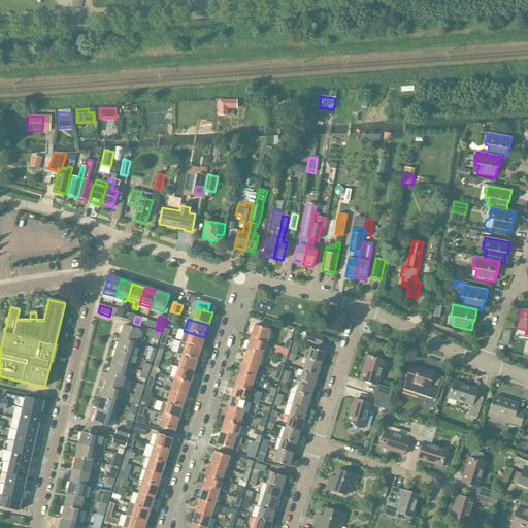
[(124,326),(120,338),(136,343),(140,331),(124,326)]
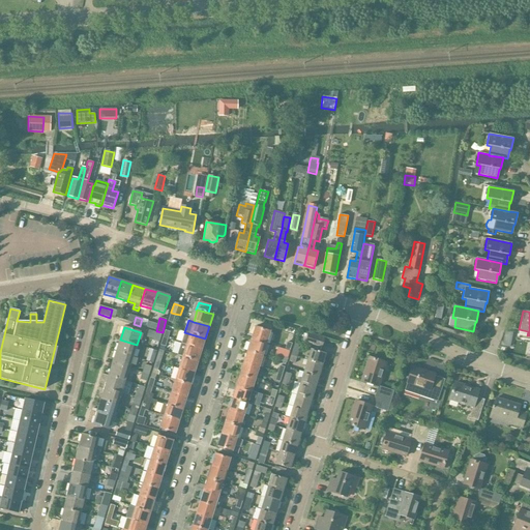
[(251,340),(266,345),(270,332),(255,327),(251,340)]
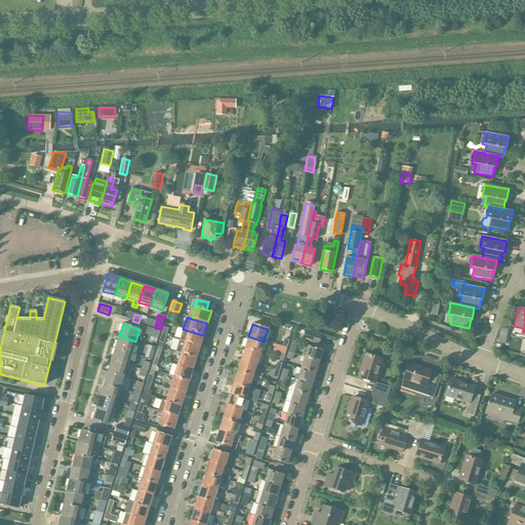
[(148,328),(146,334),(158,338),(160,332),(148,328)]
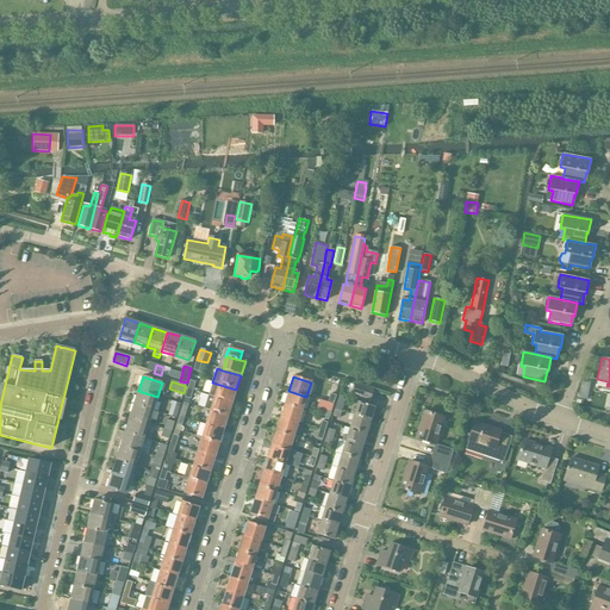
[(236,390),(212,383),(209,396),(215,397),(232,403),(236,390)]
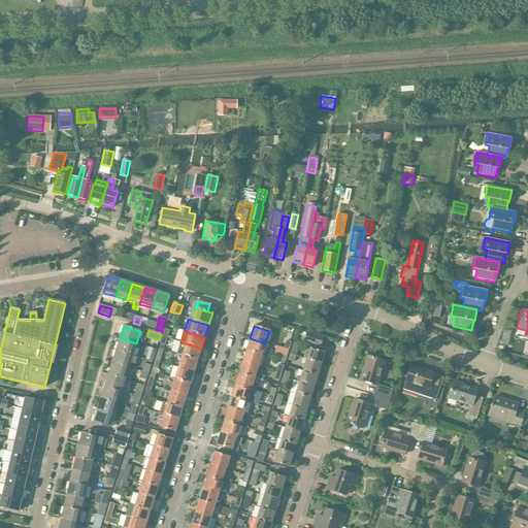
[(306,333),(304,341),(320,345),(323,338),(306,333)]
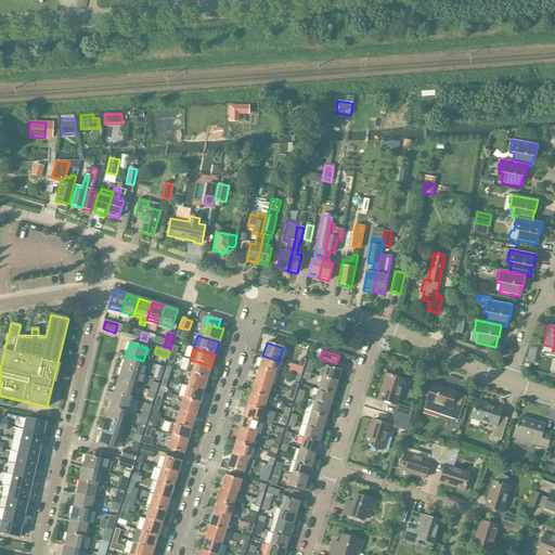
[(143,361),(126,356),(121,369),(139,374),(143,361)]
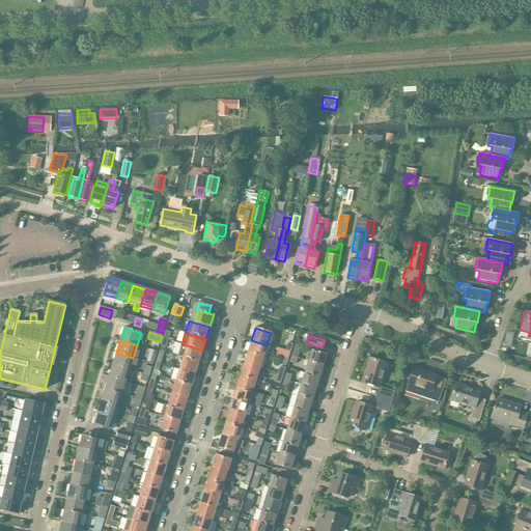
[(267,345),(251,340),(248,352),(263,357),(267,345)]
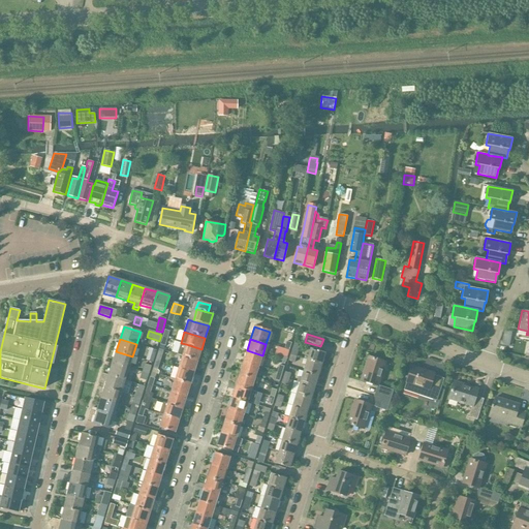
[(201,349),(186,344),(181,343),(177,354),(182,356),(197,362),(201,349)]
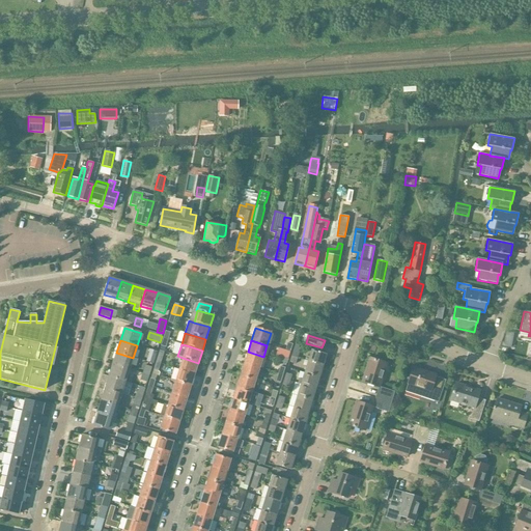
[(291,357),(298,359),(301,346),(295,345),(291,357)]
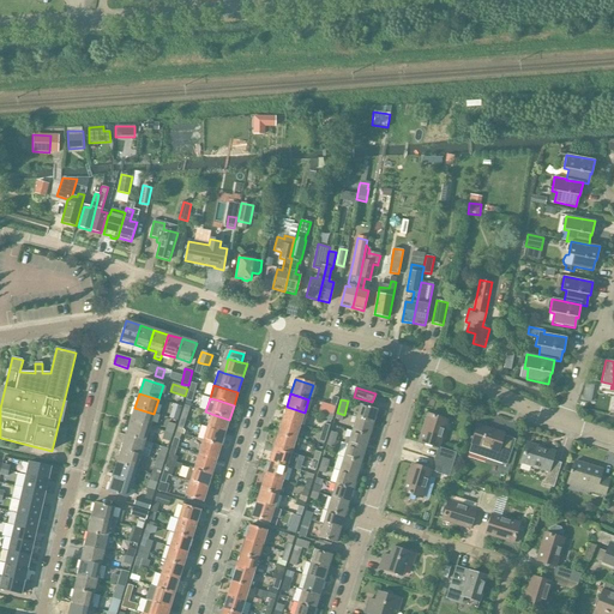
[(172,413),(179,414),(181,407),(174,404),(172,413)]
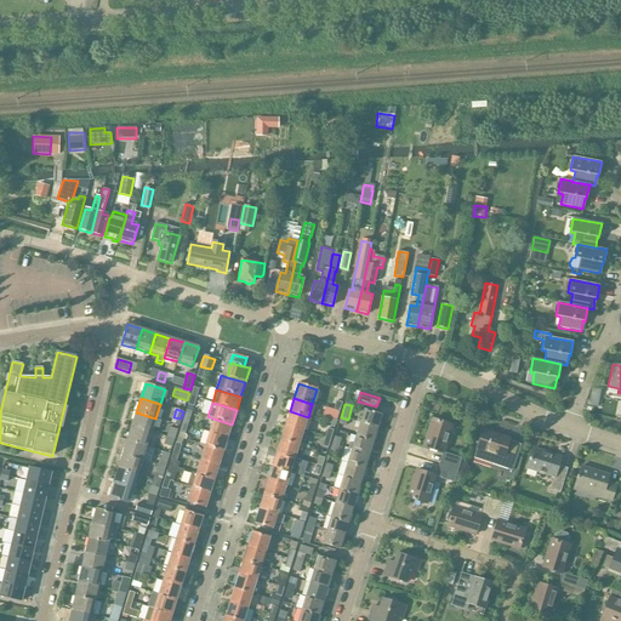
[(336,420),(339,411),(334,410),(329,409),(326,416),(336,420)]
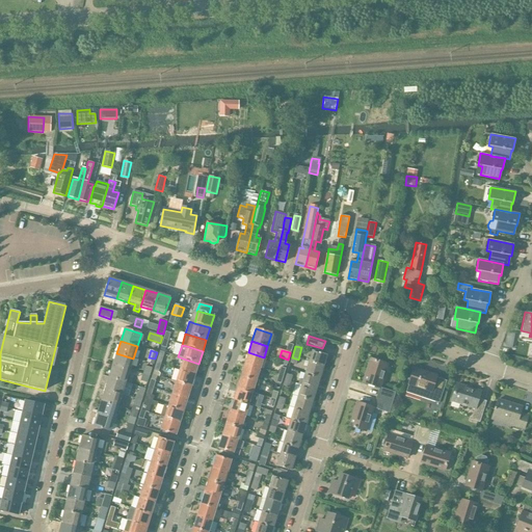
[(309,363),(323,367),(327,355),(313,350),(309,363)]
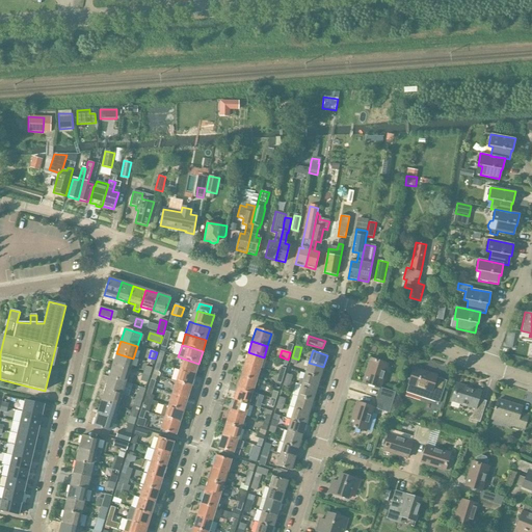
[(264,357),(248,352),(244,365),(260,370),(264,357)]
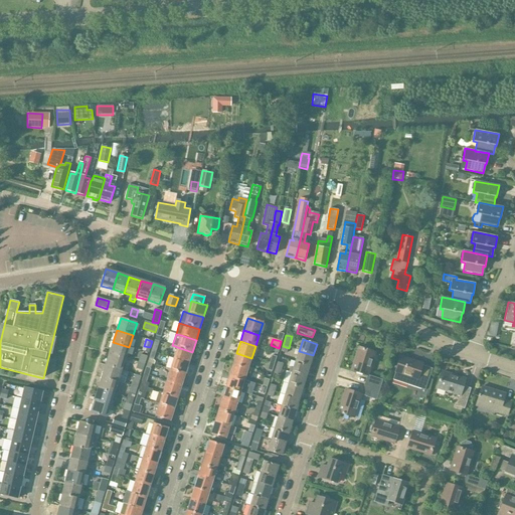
[(129,347),(113,342),(110,354),(126,359),(129,347)]
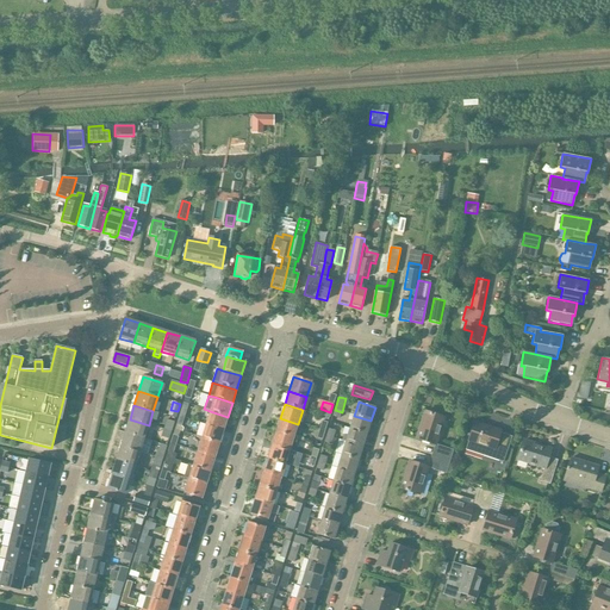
[(228,417),(210,411),(206,424),(224,430),(228,417)]
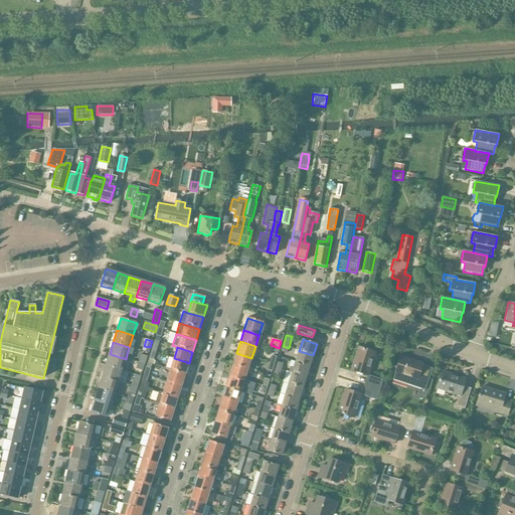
[(359,348),(352,371),(368,376),(375,353),(359,348)]
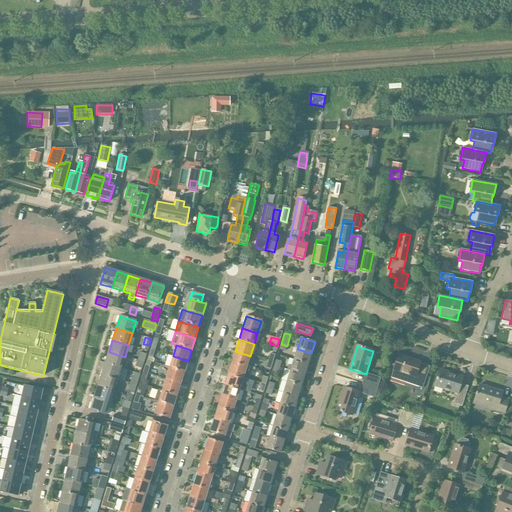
[(311,353),(297,349),(294,360),(308,364),(311,353)]
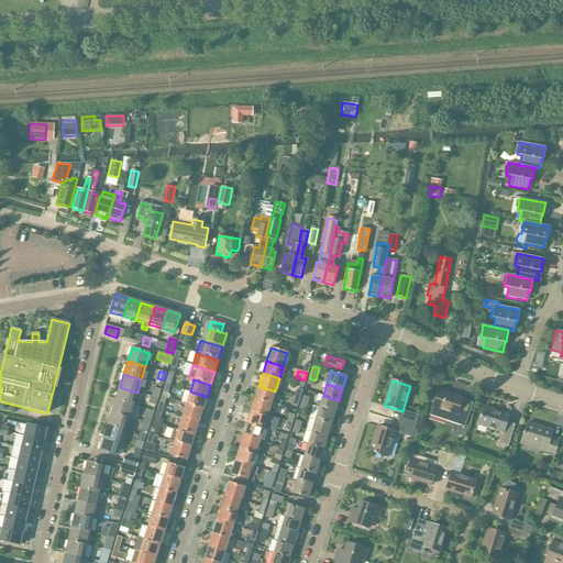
[(275,392),(258,386),(255,398),(272,404),(275,392)]
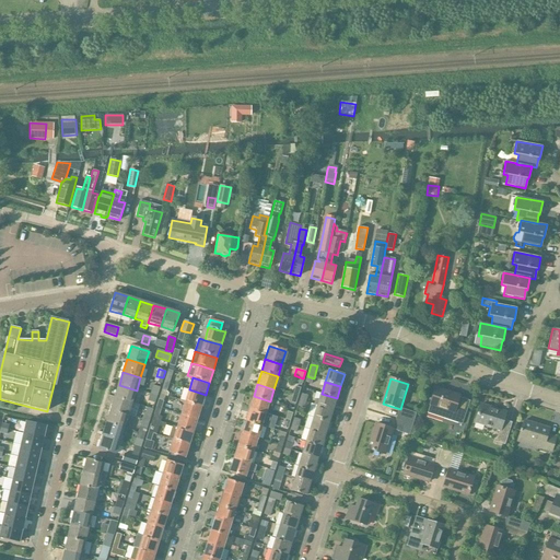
[(137,391),(119,385),(115,397),(132,403),(137,391)]
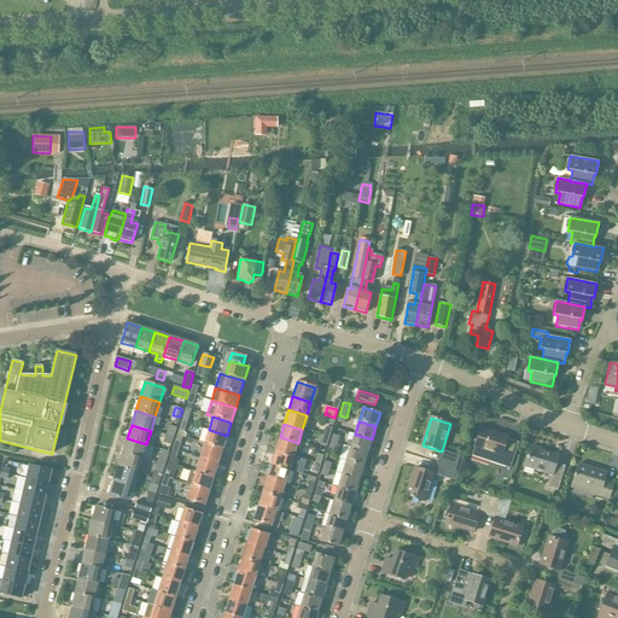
[(165,435),(174,437),(176,427),(169,425),(165,435)]
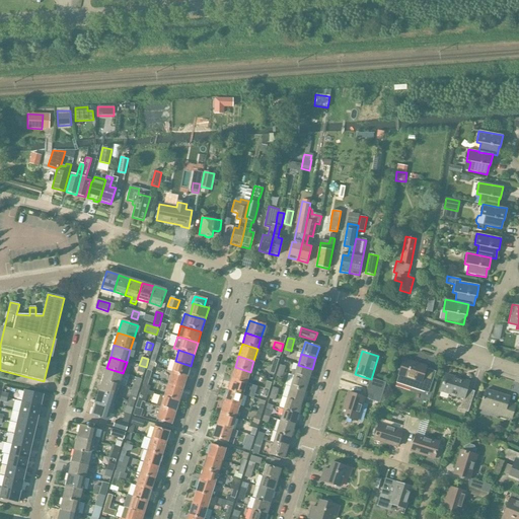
[(403,359),(398,376),(396,383),(428,393),(432,381),(423,378),(427,367),(403,359)]
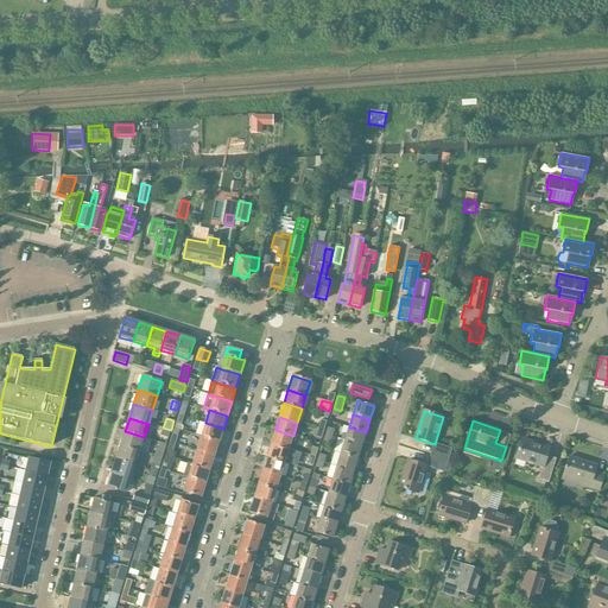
[(201,437),(219,443),(223,429),(206,423),(201,437)]
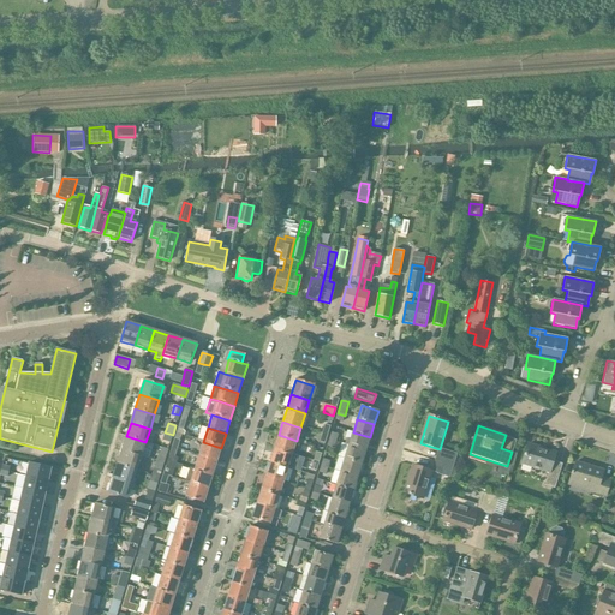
[(171,443),(173,435),(165,433),(162,441),(171,443)]
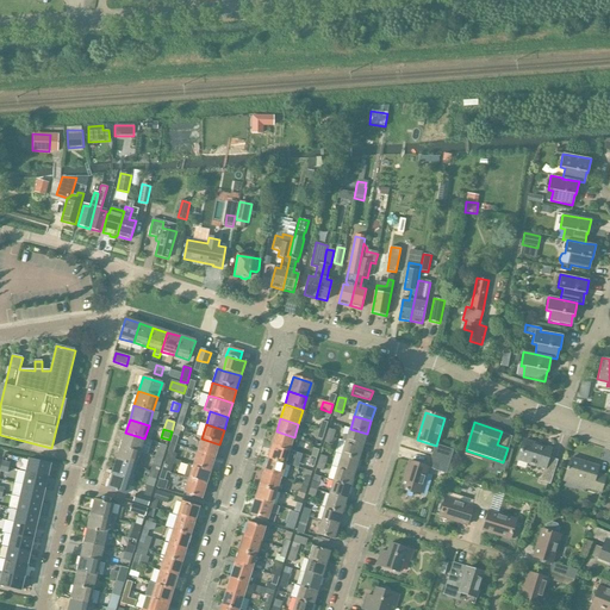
[(342,441),(346,442),(363,448),(367,434),(350,429),(348,437),(343,435),(342,441)]
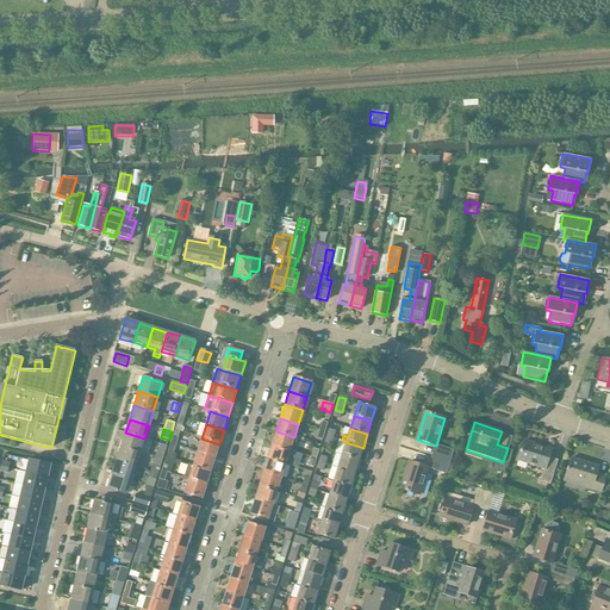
[(294,437),(277,431),(272,446),(290,450),(294,437)]
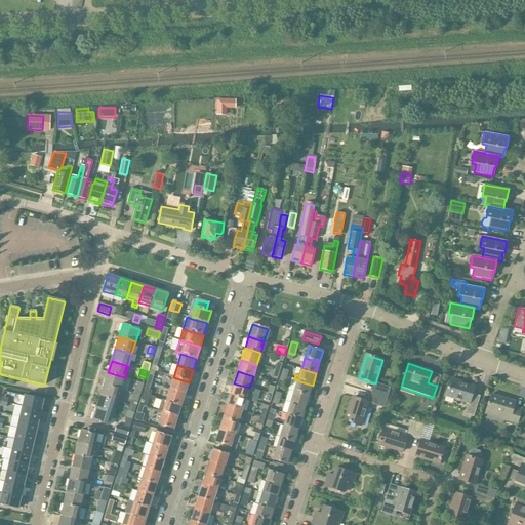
[(105,385),(120,390),(124,377),(108,372),(105,385)]
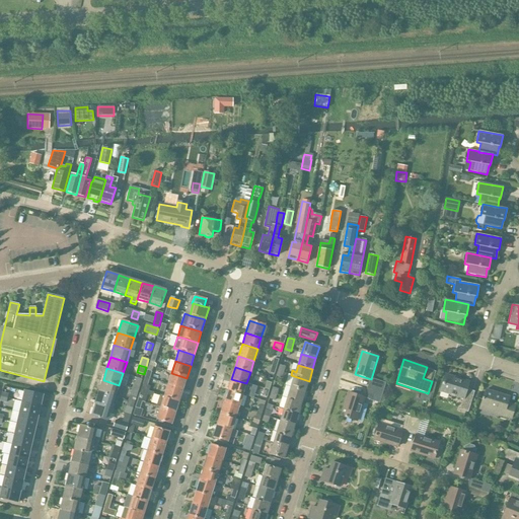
[(183,389),(187,378),(171,373),(167,384),(183,389)]
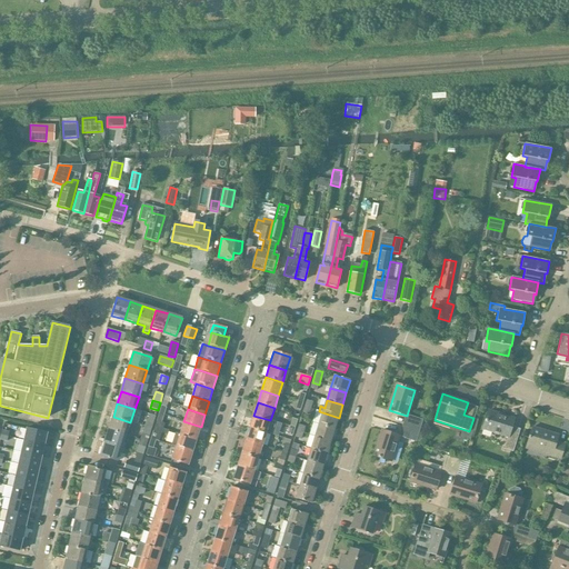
[(489,411),(482,429),(508,437),(503,449),(512,452),(520,429),(511,427),(513,419),(489,411)]
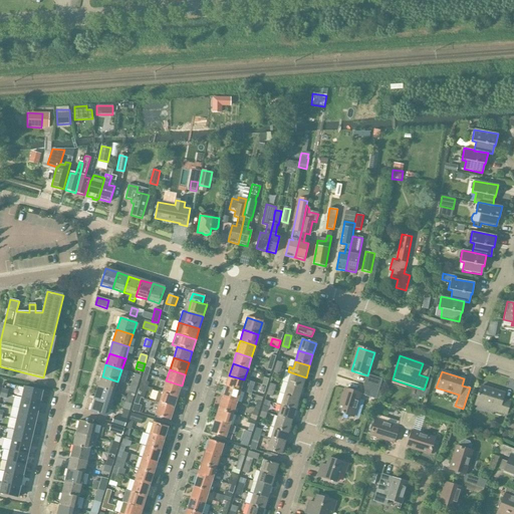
[(306,377),(291,372),(288,383),(302,388),(306,377)]
